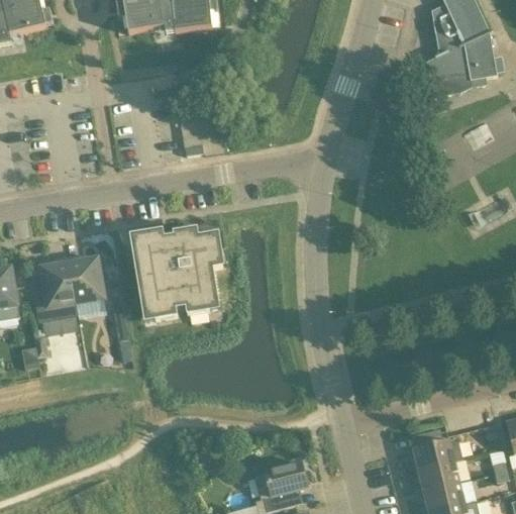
[(0,45),(12,44),(10,35),(16,34),(21,32),(24,32),(45,27),(44,20),(39,0),(122,0),(124,11),(128,33),(148,30),(152,29),(158,29),(165,28),(166,33),(175,32),(212,28),(208,0),(0,0),(0,45)]
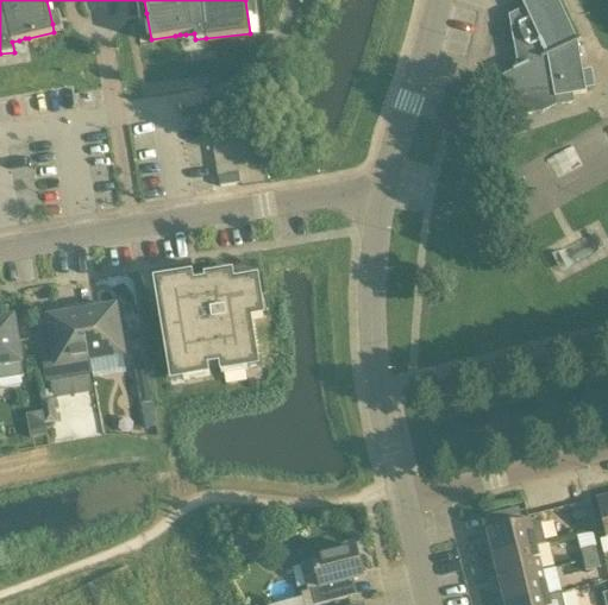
[(516,65),(502,73),(507,98),(509,113),(511,117),(541,112),(555,105),(574,101),(572,93),(585,90),(584,87),(594,86),(590,67),(582,68),(576,38),(557,0),(521,0),(524,6),(508,13),(516,65)]
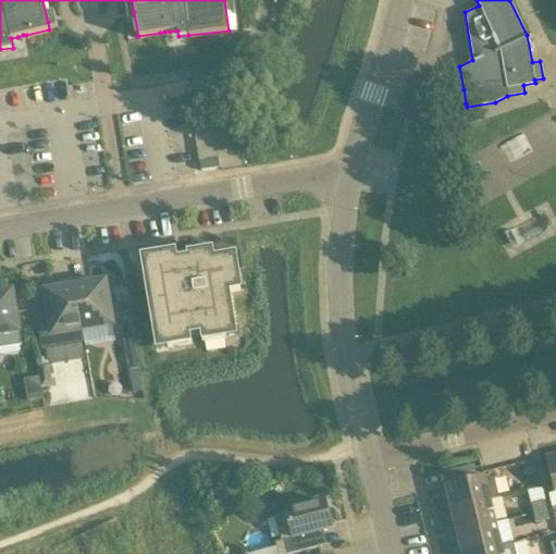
[(243,164),(242,158),(235,119),(193,126),(198,160),(199,160),(218,158),(219,157),(221,169),(243,164)]
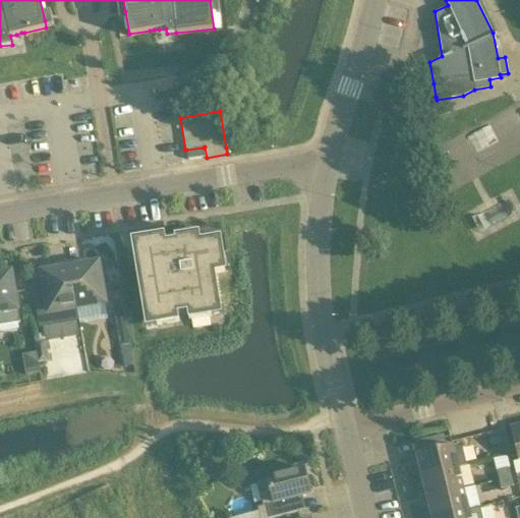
[(205,155),(204,148),(186,150),(187,158),(205,155)]
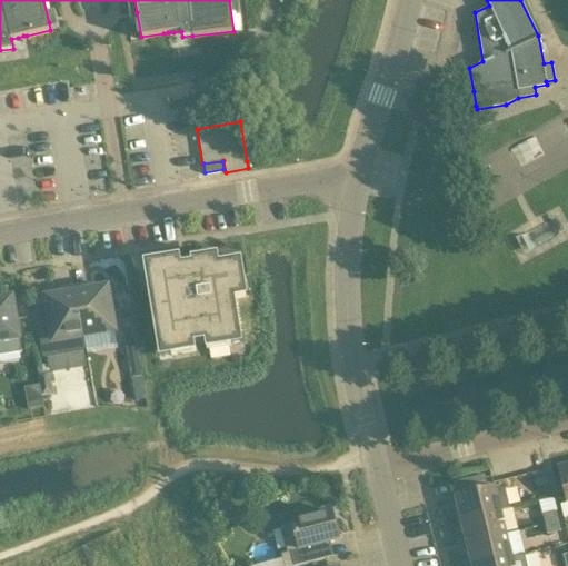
[(232,297),(245,295),(241,270),(231,271),(230,262),(217,265),(216,256),(180,261),(180,257),(155,261),(157,270),(147,272),(159,346),(169,344),(170,354),(230,344),(229,334),(238,333),(232,297)]
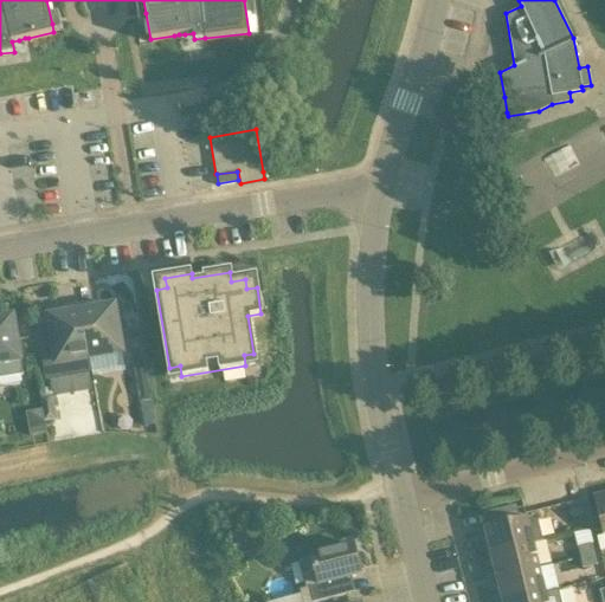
[(96,299),(79,302),(89,356),(121,350),(113,303),(96,306),(96,299)]
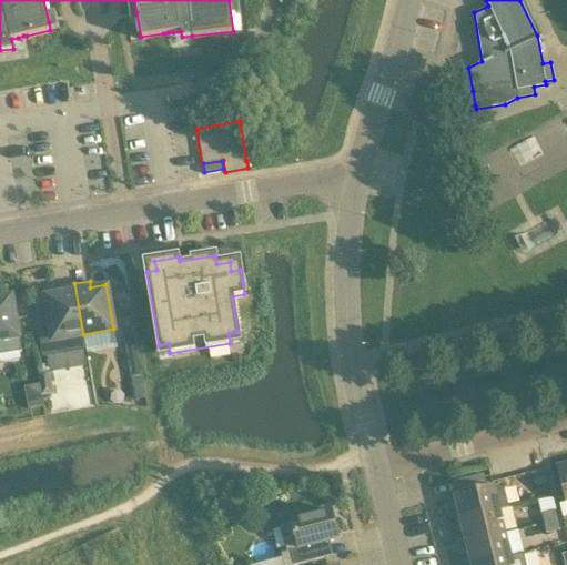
[(85,347),(83,334),(74,283),(59,285),(60,292),(44,295),(47,305),(34,308),(42,355),(85,347)]
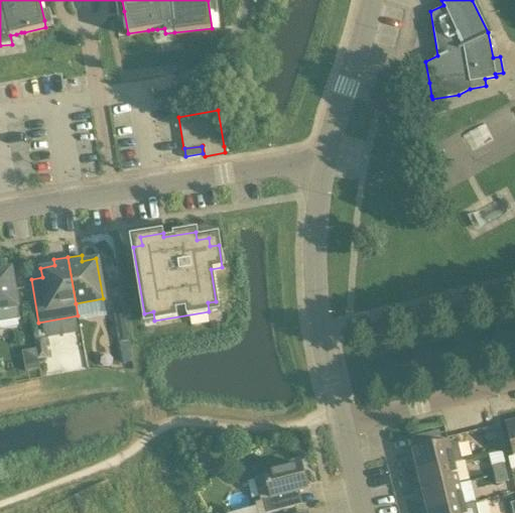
[(0,322),(19,318),(17,305),(10,267),(0,268),(0,322)]
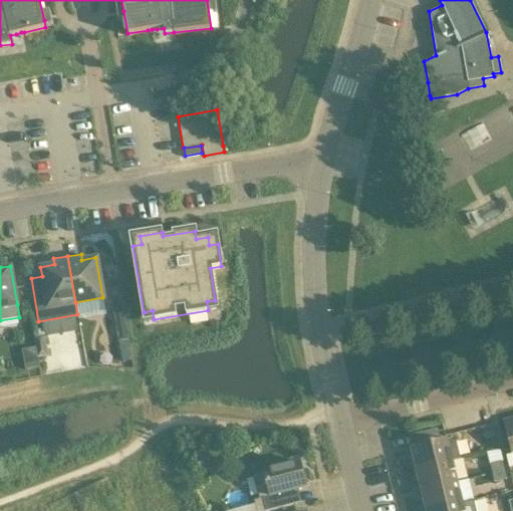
[(127,338),(120,300),(112,302),(118,340),(127,338)]
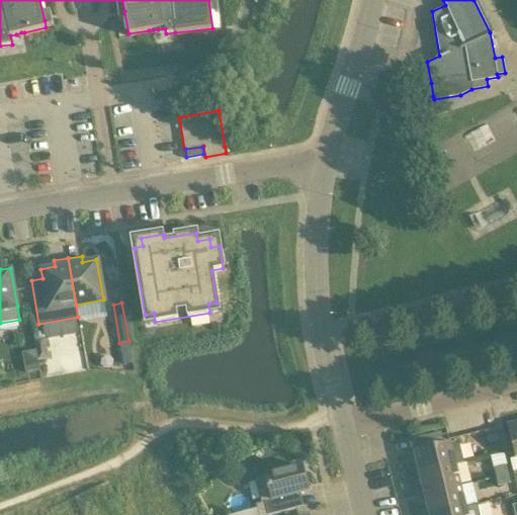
[(37,359),(47,357),(42,338),(33,339),(37,359)]
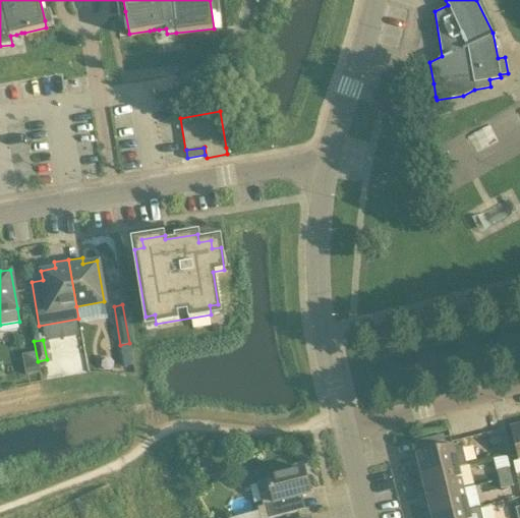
[(519,458),(519,421),(509,425),(517,459),(519,458)]
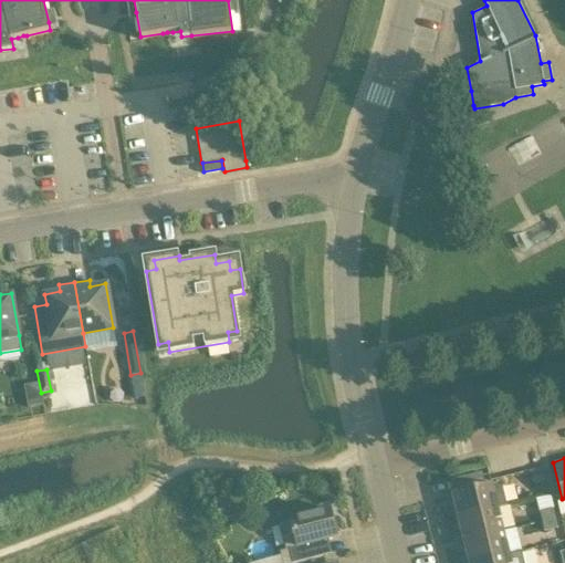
[(531,470),(534,482),(544,480),(541,467),(531,470)]
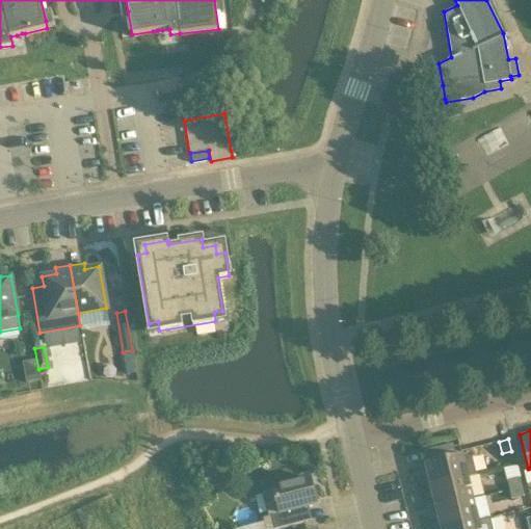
[(427,448),(430,460),(424,461),(430,484),(476,473),(471,455),(460,453),(454,454),(452,442),(427,448)]
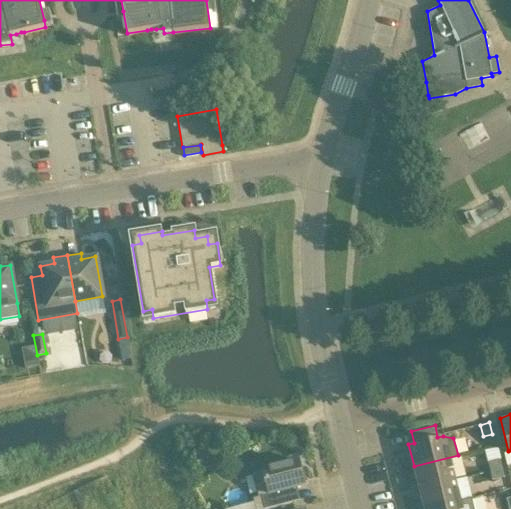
[(203,453),(197,445),(189,452),(196,459),(203,453)]
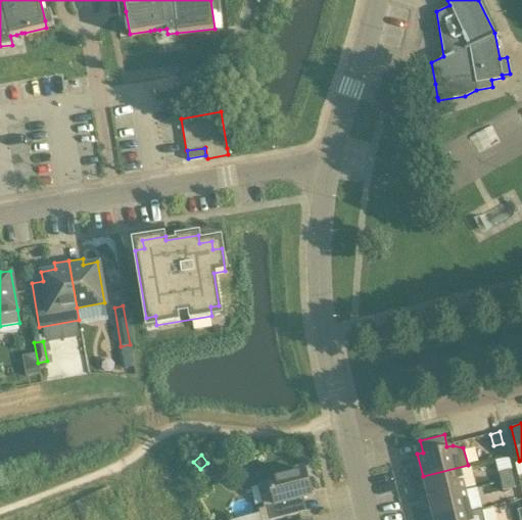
[(468,465),(423,476),(428,498),(464,488),(459,468),(468,466),(468,465)]
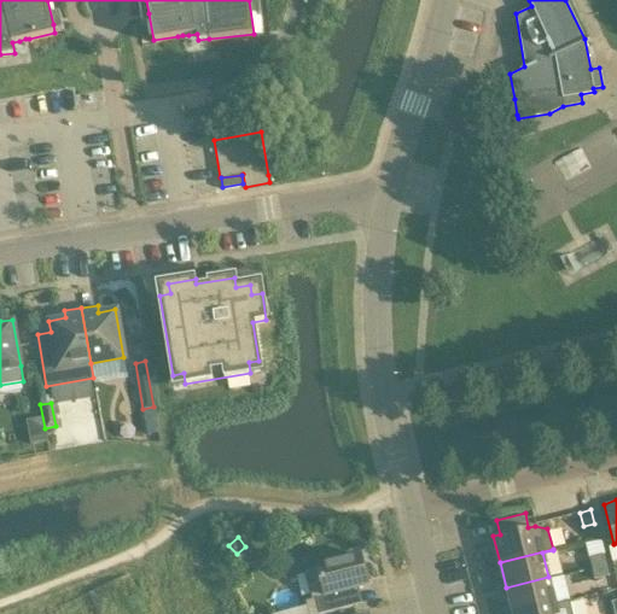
[(591,566),(606,562),(603,553),(588,556),(591,566)]
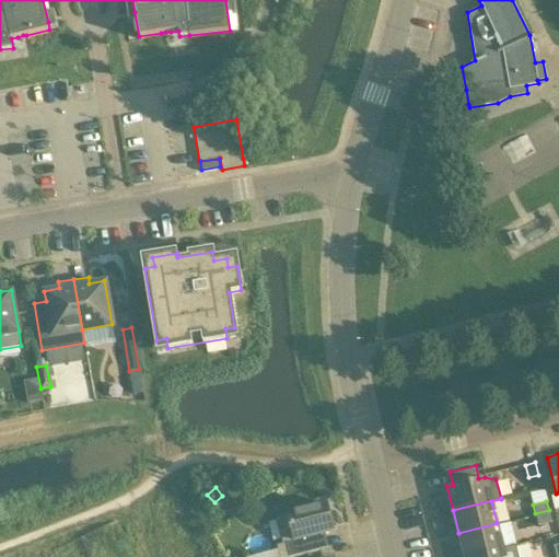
[(281,543),(284,542),(288,555),(318,547),(314,534),(334,529),(326,502),(275,515),(281,543)]
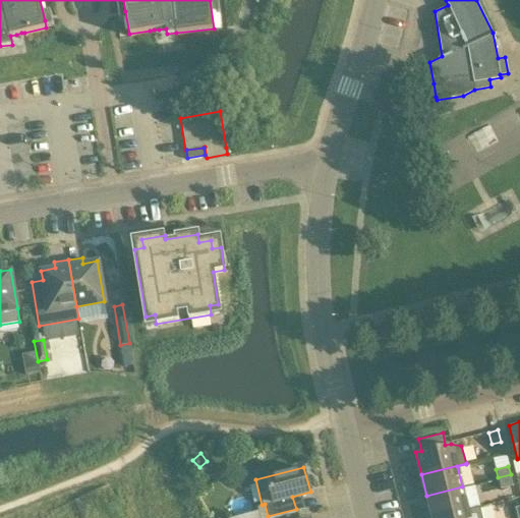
[(511,474),(498,477),(500,486),(513,483),(511,474)]
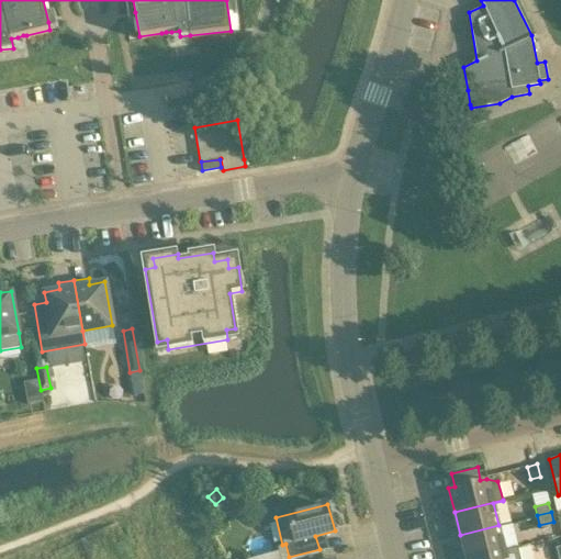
[(498,525),(460,535),(466,558),(504,548),(498,525)]
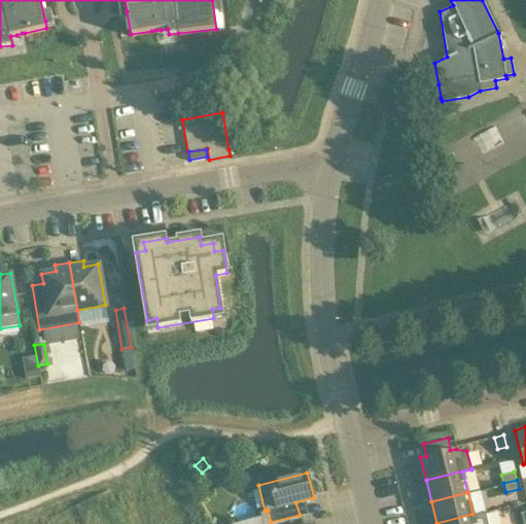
[(472,514),(436,523),(488,523),(485,512),(472,515),(472,514)]
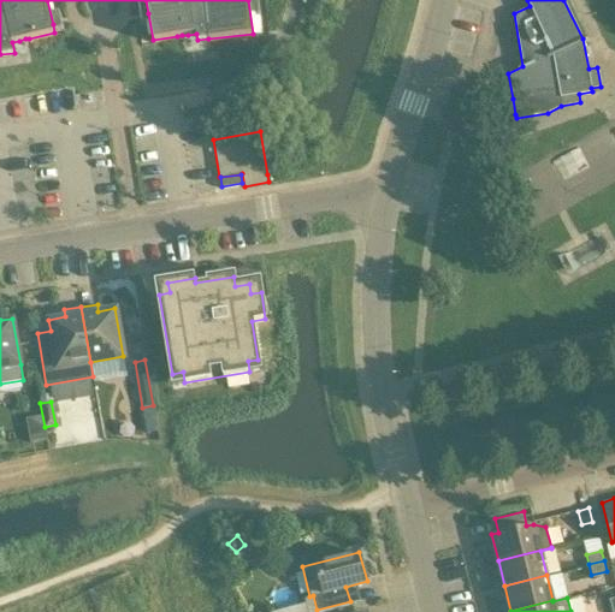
[(308,611),(306,601),(290,605),(291,611),(308,611)]
